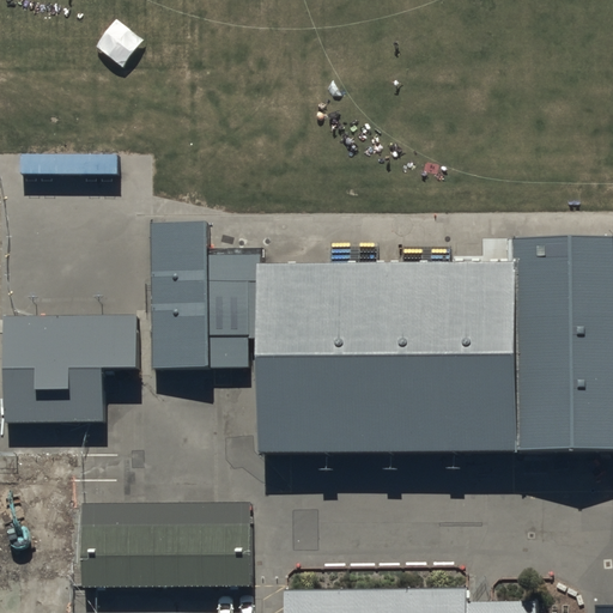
[(206,224),(150,225),(151,368),(206,368),(206,224)]
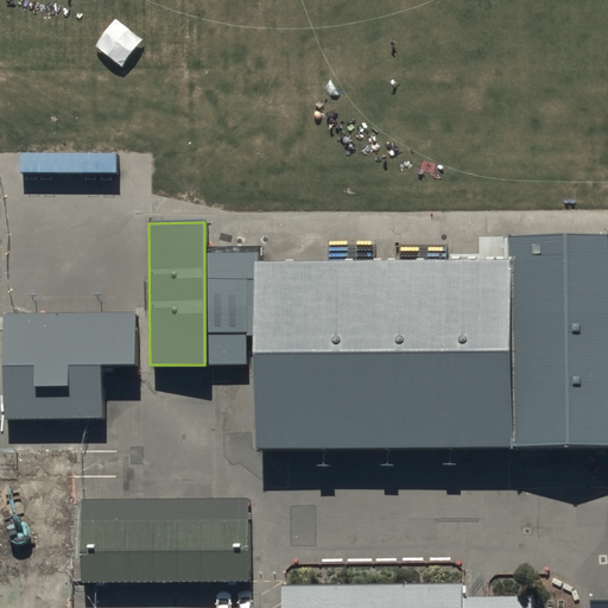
[(607,240),(477,244),(479,259),(254,264),(259,455),(607,447),(607,240)]
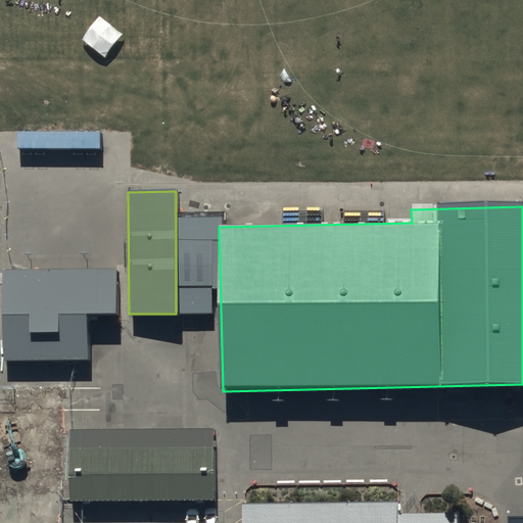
[(112,270),(4,271),(5,364),(86,363),(86,318),(112,318),(112,270)]
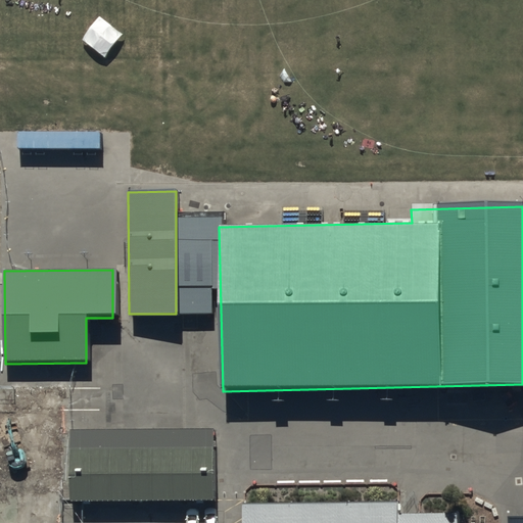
[(62,492),(58,389),(0,390),(0,413),(0,414),(3,494),(62,492)]
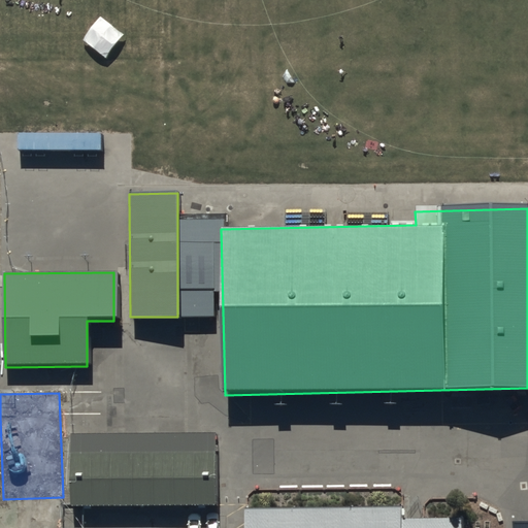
[(220,439),(75,438),(74,517),(220,517),(220,439)]
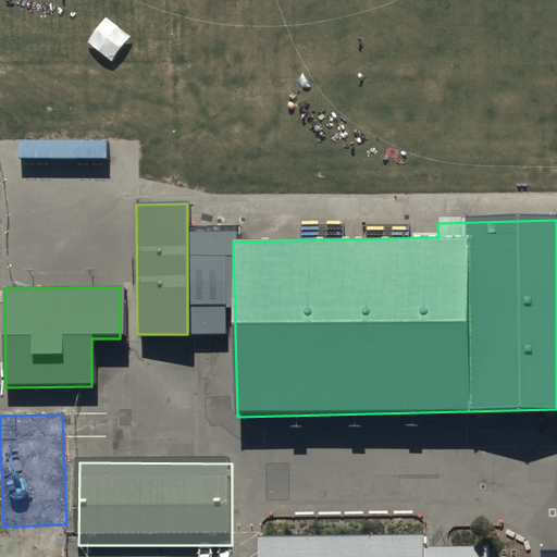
[(428,534),(254,535),(252,556),(491,556),(491,548),(428,548),(428,534)]
